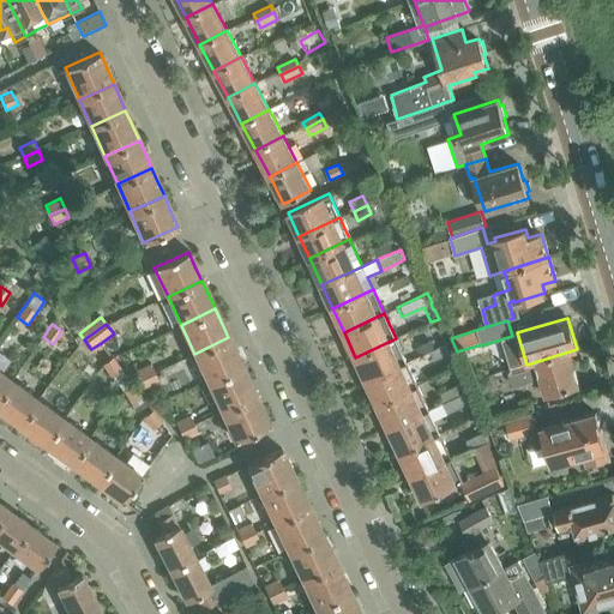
[(241,365),(234,349),(228,337),(194,354),(208,383),(241,365)]
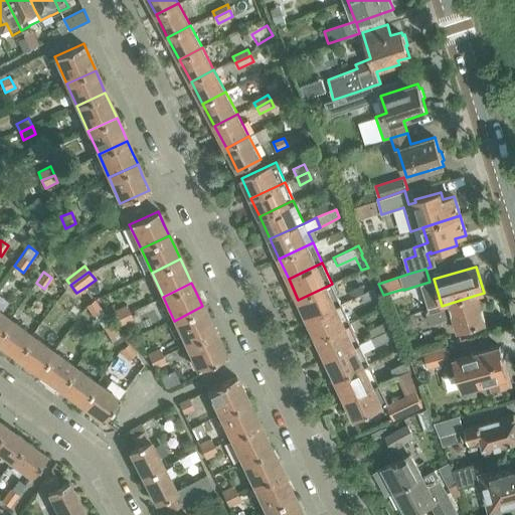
[(341,304),(332,284),(298,300),(308,320),(341,304)]
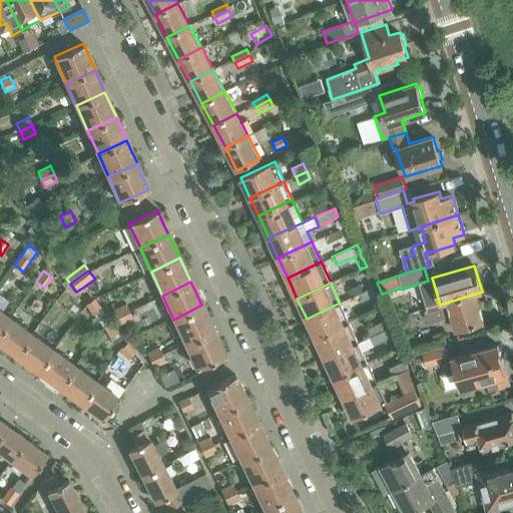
[(363,292),(359,284),(347,289),(351,298),(361,294),(360,293),(363,292)]
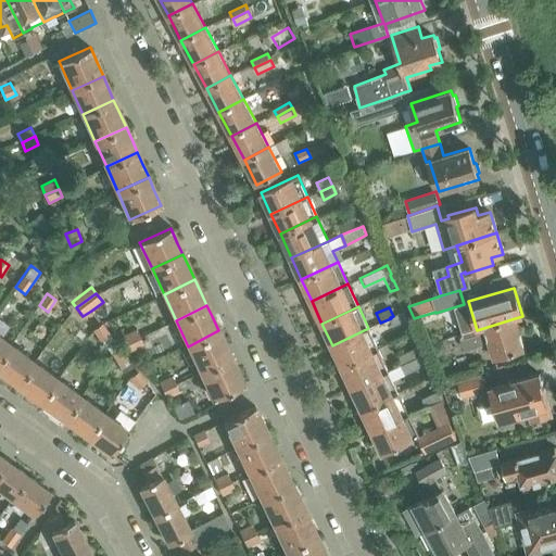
[(101,324),(91,311),(83,316),(83,317),(93,331),(102,324),(101,324)]
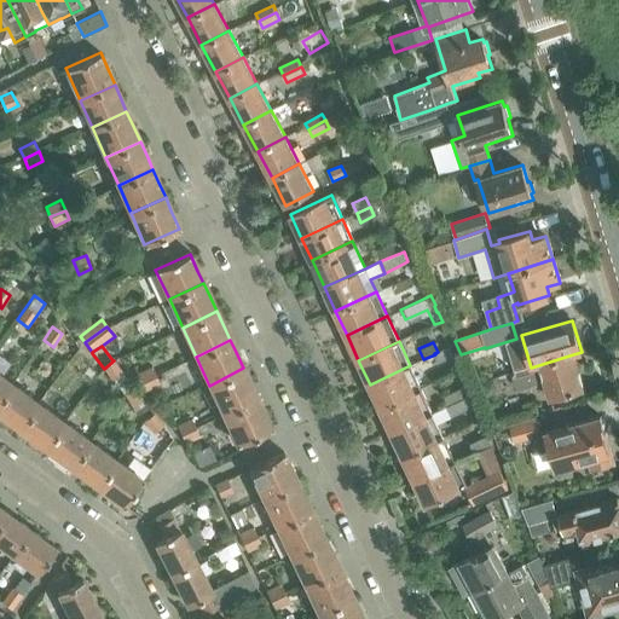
[(455,356),(451,346),(438,352),(434,353),(435,354),(438,363),(455,356)]
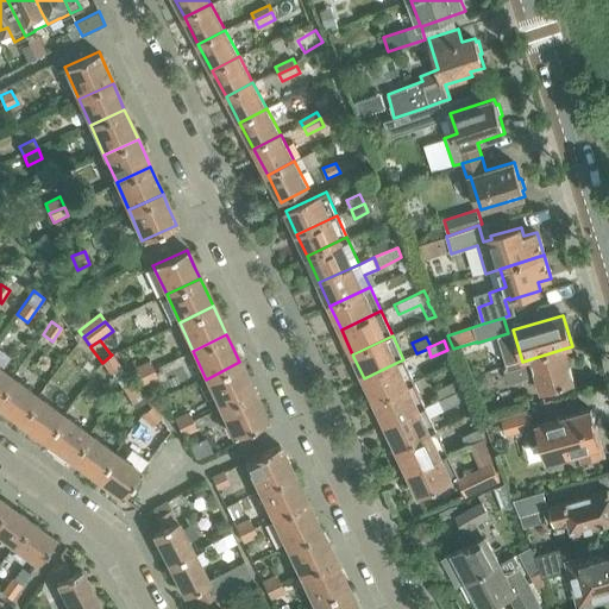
[(535,375),(541,393),(575,382),(564,349),(522,362),(503,366),(509,382),(535,375)]
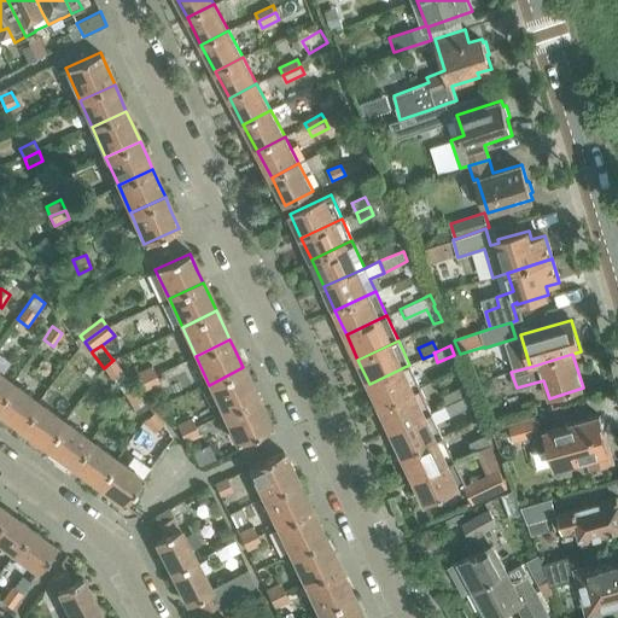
[(124,373),(114,360),(104,368),(114,382),(124,373)]
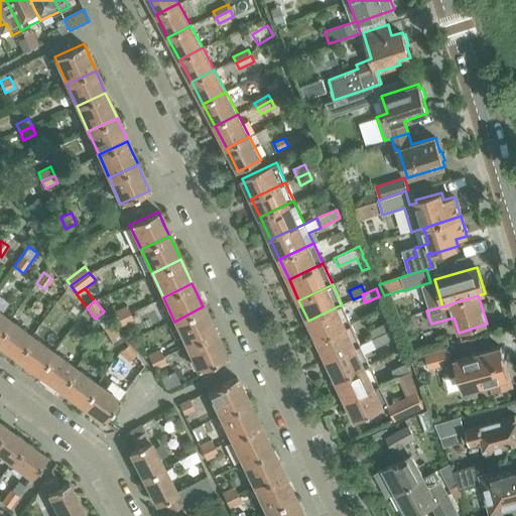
[(351,324),(342,304),(308,320),(317,340),(351,324)]
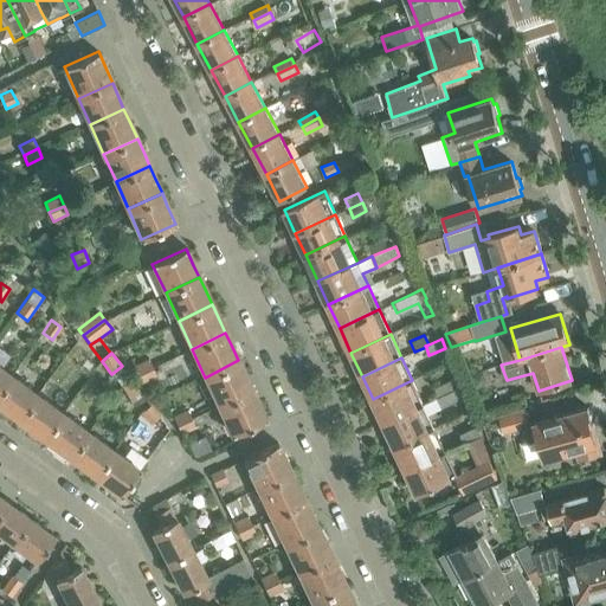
[(153,367),(148,359),(134,365),(139,374),(153,367)]
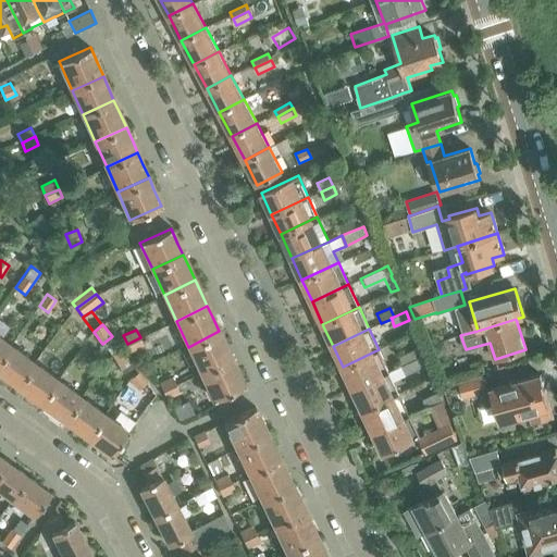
[(232,358),(226,347),(219,331),(188,347),(201,373),(232,358)]
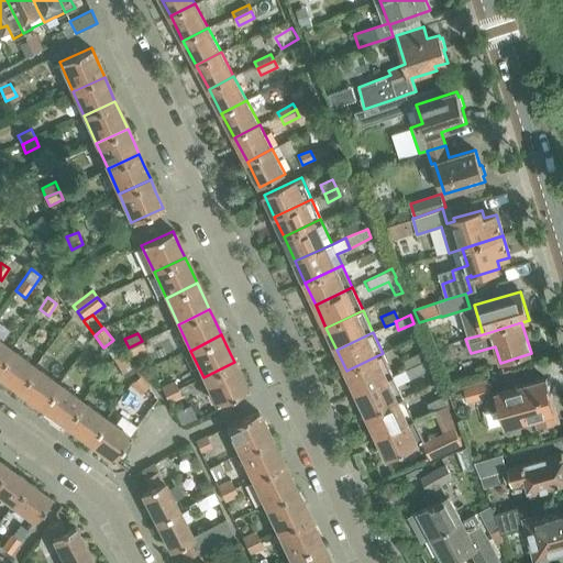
[(0,362),(11,348),(0,340),(0,362)]
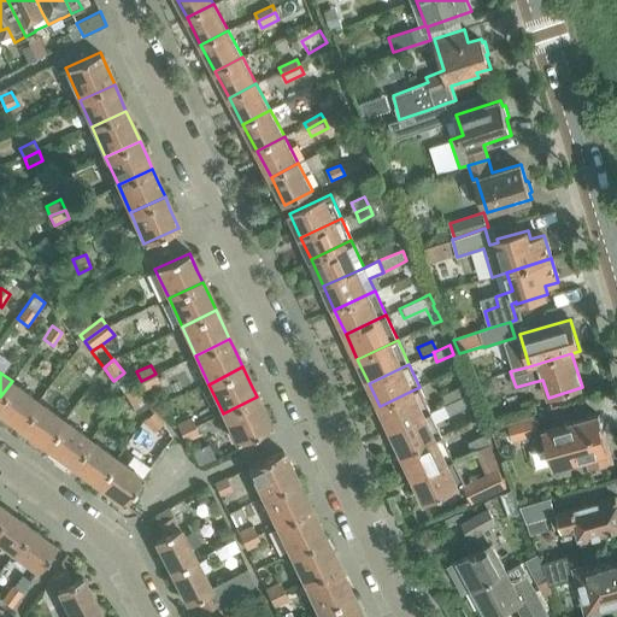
[(160,383),(156,374),(141,381),(146,391),(160,383)]
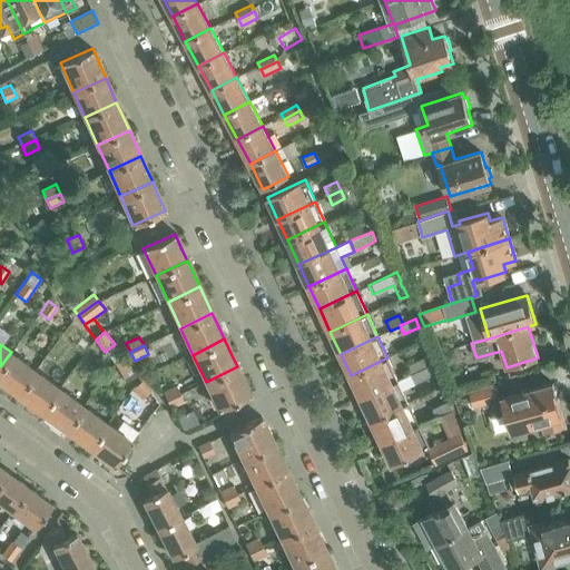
[(0,366),(0,381),(17,394),(36,370),(11,352),(0,366)]
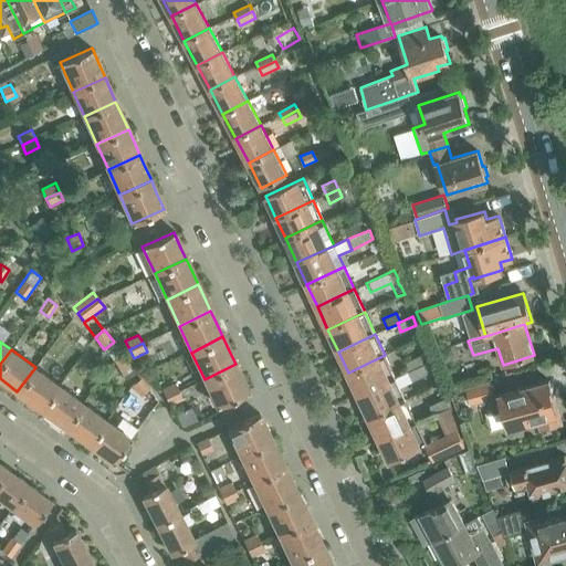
[(410,370),(430,362),(431,360),(428,352),(406,362),(410,370)]
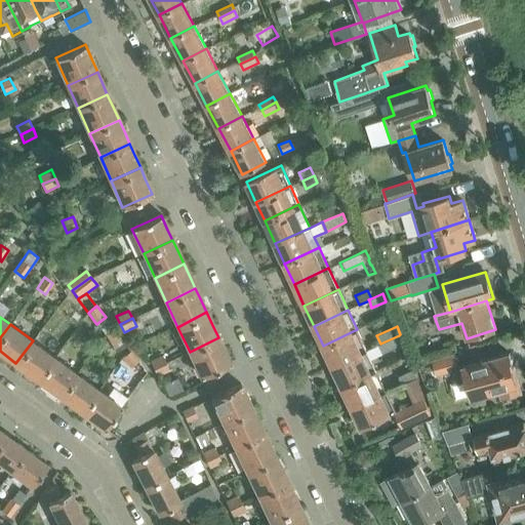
[(121,338),(114,329),(106,335),(113,345),(121,338)]
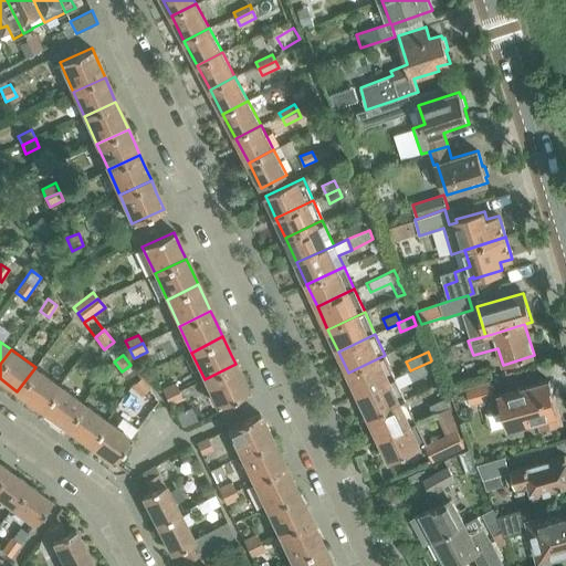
[(396,377),(385,355),(348,373),(358,395),(396,377)]
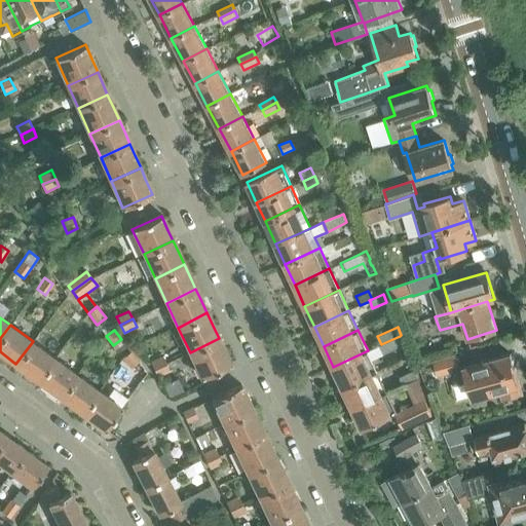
[(384,353),(404,344),(400,336),(381,344),(384,353)]
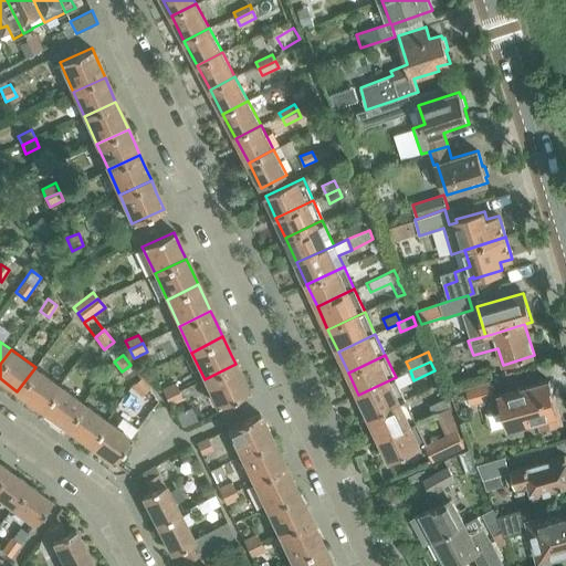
[(249,391),(241,376),(236,364),(205,379),(220,413),(232,408),(228,400),(249,391)]
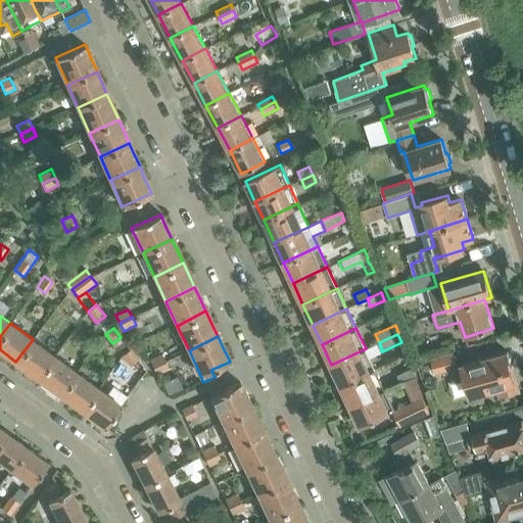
[(15,362),(38,378),(54,355),(33,339),(15,362)]
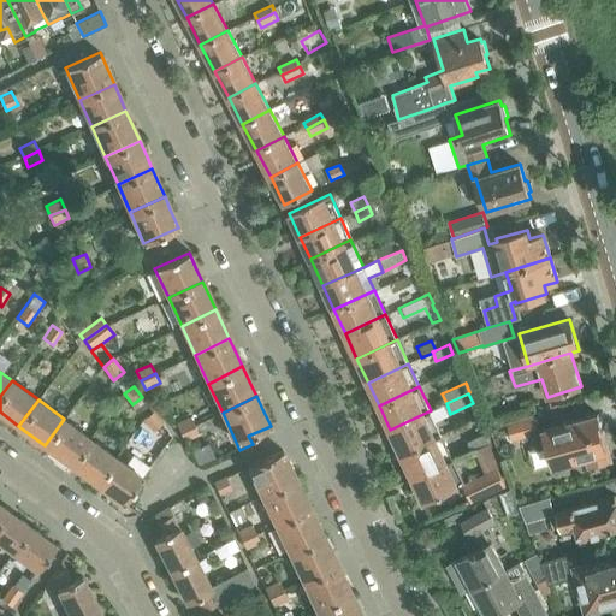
[(390,430),(401,454),(442,434),(431,410),(390,430)]
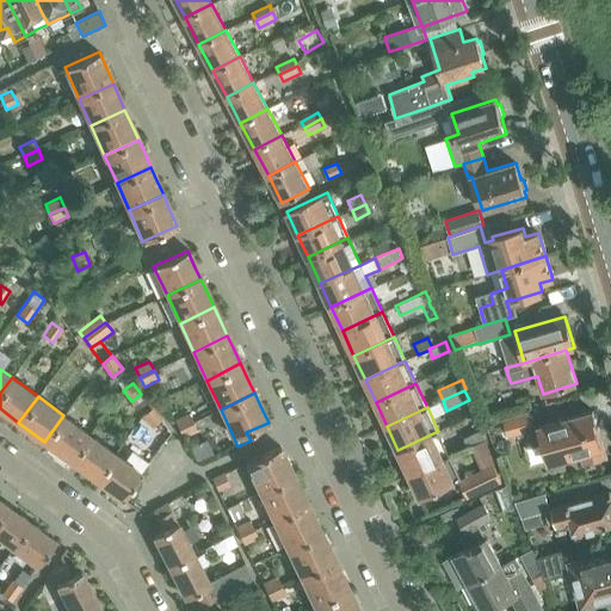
[(161,420),(152,408),(141,415),(152,429),(161,420)]
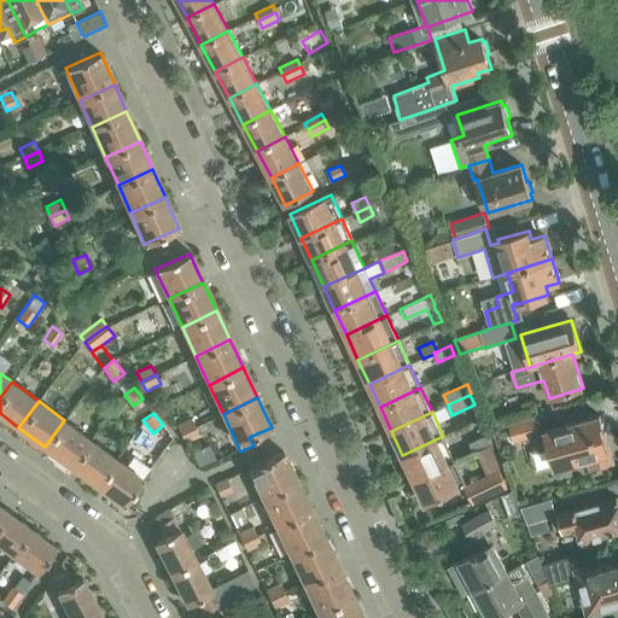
[(551,448),(557,467),(588,458),(592,467),(613,461),(600,415),(538,433),(534,419),(509,426),(514,442),(534,436),(538,452),(551,448)]
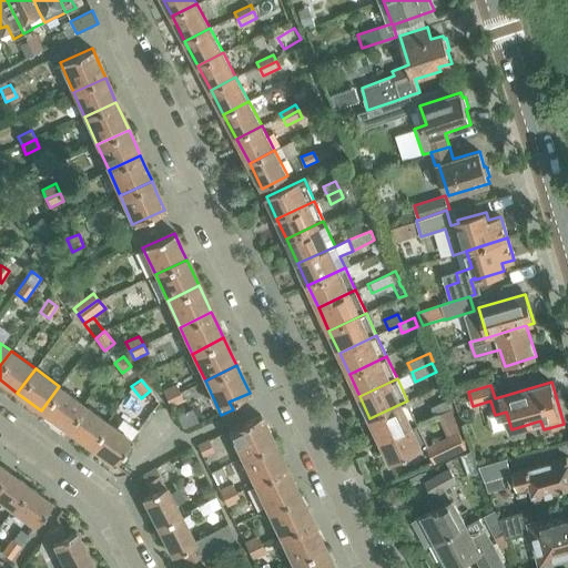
[(180,392),(175,384),(162,389),(166,398),(180,392)]
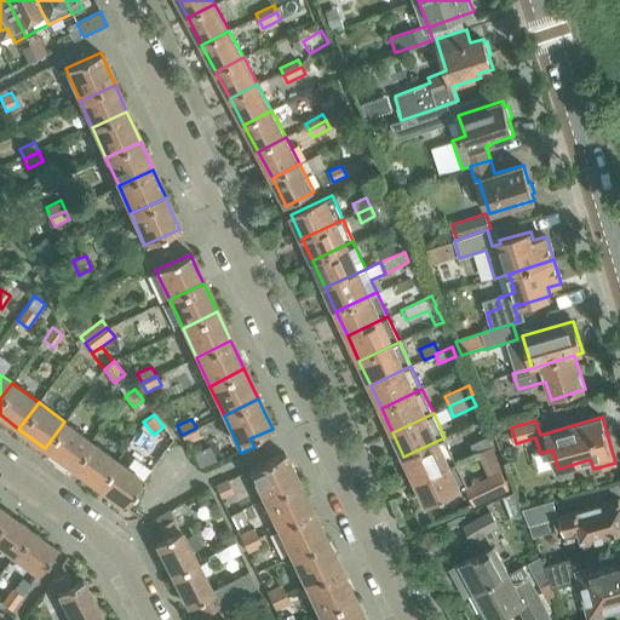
[(45,448),(70,466),(91,441),(64,422),(45,448)]
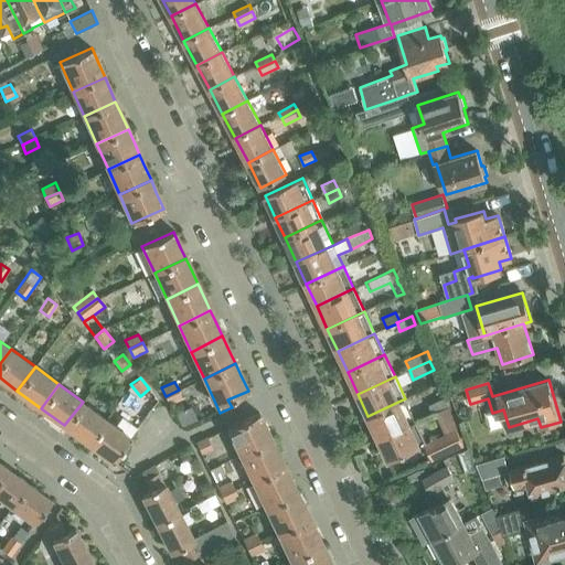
[(182,398),(179,390),(166,396),(170,405),(182,398)]
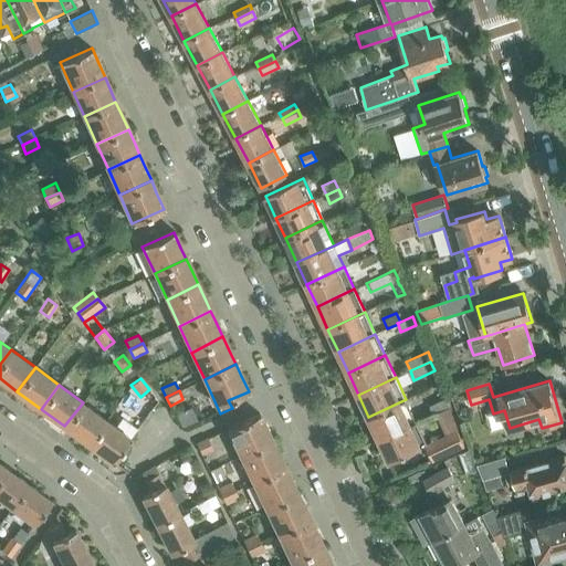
[(450,406),(447,398),(430,406),(433,413),(450,406)]
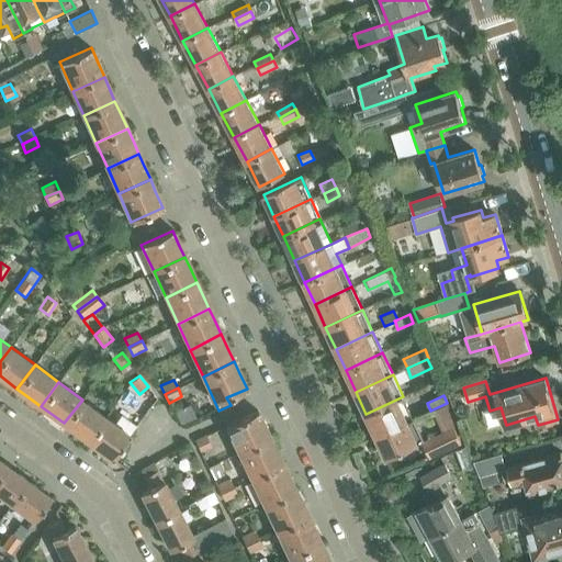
[(366,414),(375,436),(413,418),(403,396),(366,414)]
